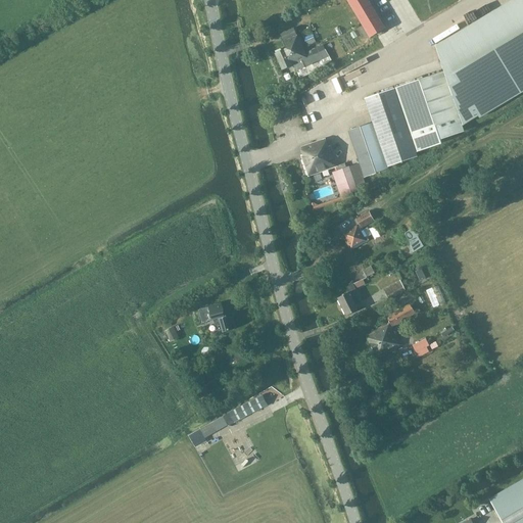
[(367,0),(347,0),(371,37),(384,29),(383,26),(367,0)]
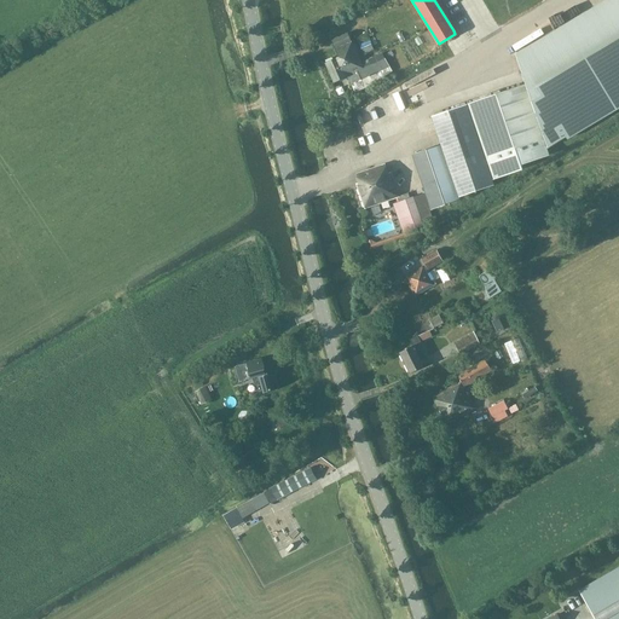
[(618,0),(606,0),(515,55),(525,85),(548,149),(566,138),(567,140),(618,109),(618,0)]
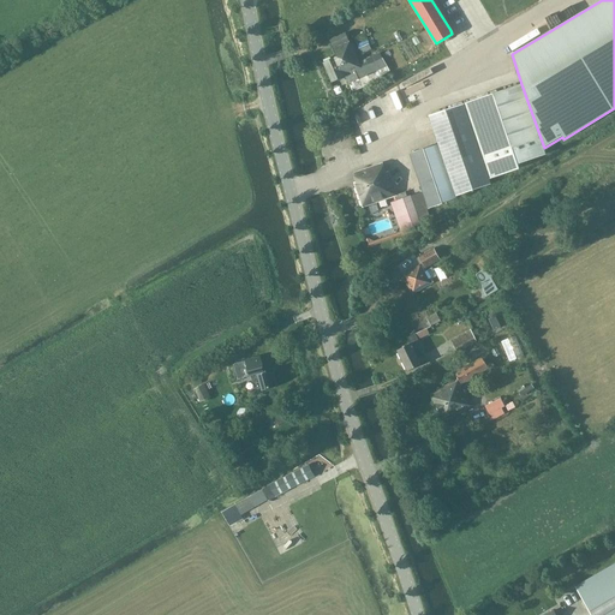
[(359,61),(346,33),(329,40),(335,58),(323,63),(332,83),(345,77),(348,84),(353,93),(369,84),(387,73),(384,67),(388,66),(380,53),(359,61)]
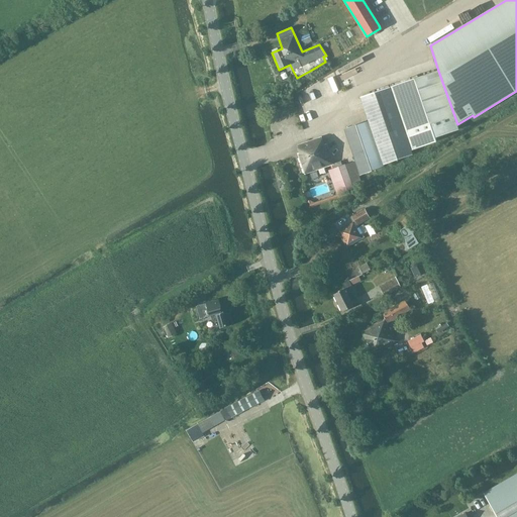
[(458,130),(457,124),(438,71),(390,88),(412,150),(437,142),(436,138),(458,130)]
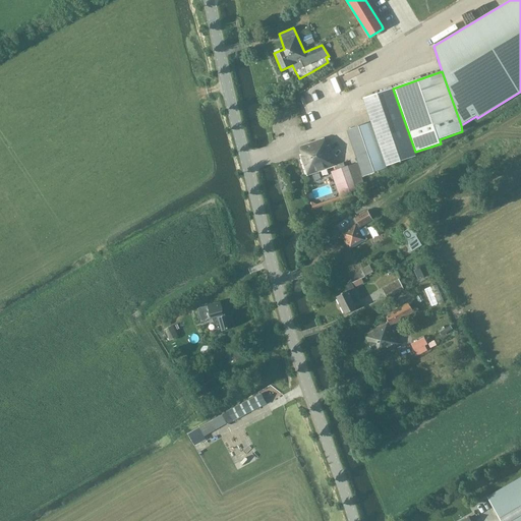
[(313,95),(335,91),(334,83),(311,88),(313,95)]
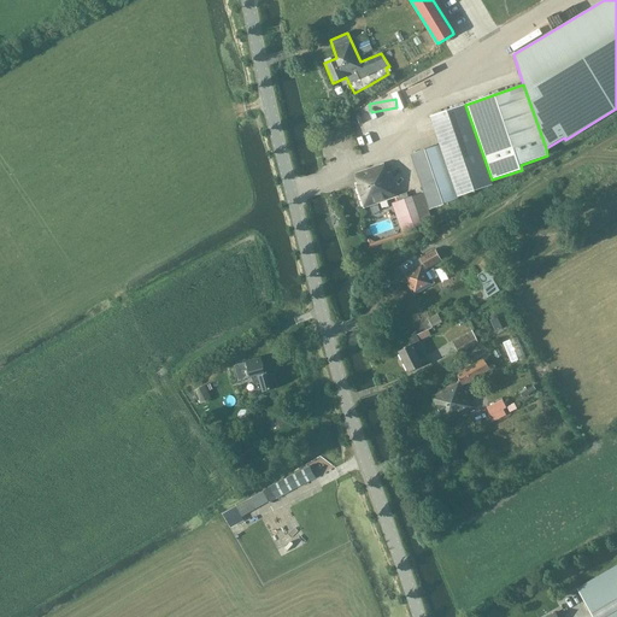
[(493,184),(492,180),(465,105),(430,116),(440,145),(411,154),(424,192),(392,204),(401,233),(434,222),(430,210),(458,199),(458,197),(493,184)]
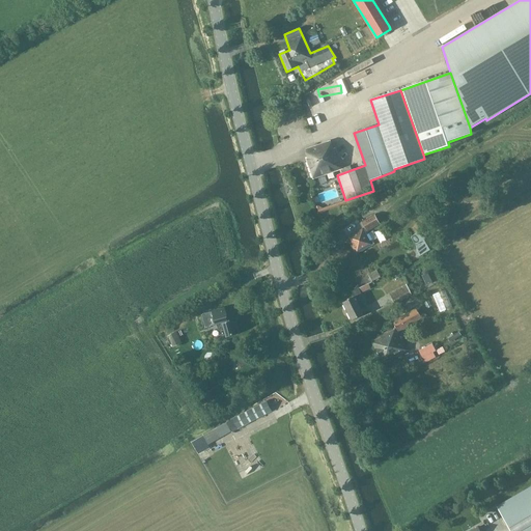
[(305,96),(296,99),(300,113),(319,109),(318,102),(307,104),(305,96)]
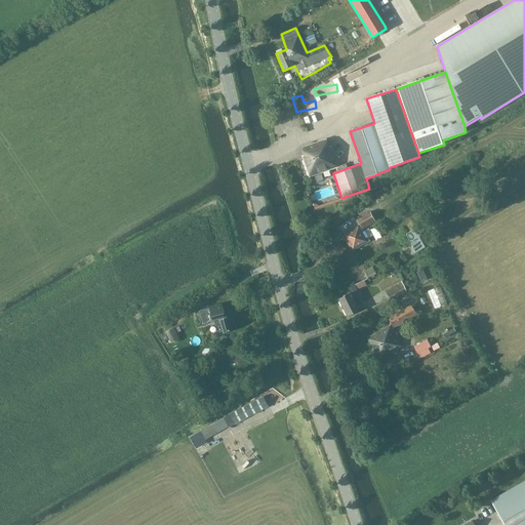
[(320,104),(328,101),(326,95),(318,99),(320,104)]
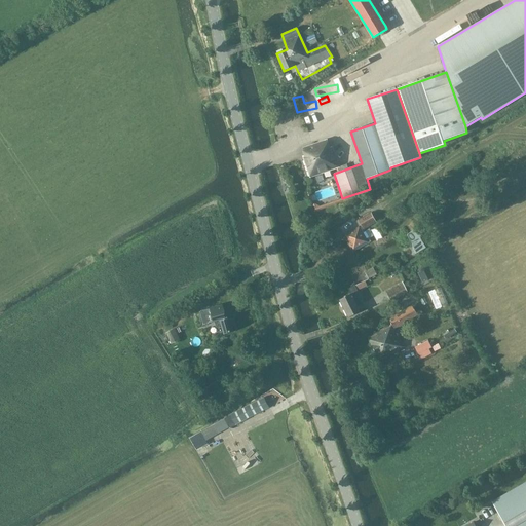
[(313,110),(299,115),(301,122),(315,117),(313,110)]
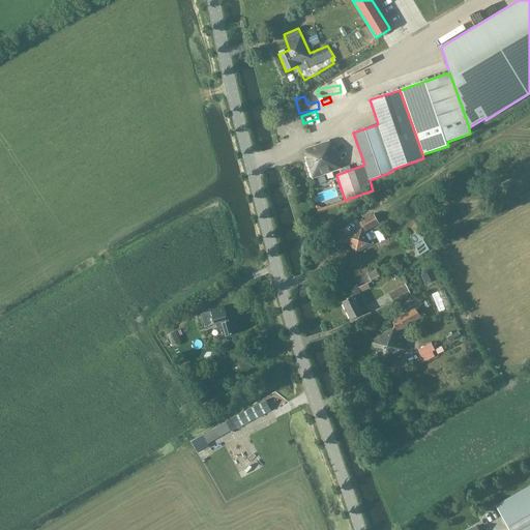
[(313,178),(343,169),(335,148),(333,149),(330,140),(303,149),(306,156),(305,157),(313,178)]
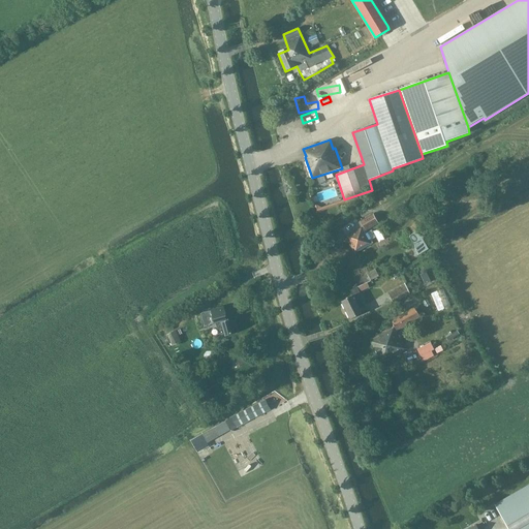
[(364,226),(367,230),(378,223),(373,214),(360,221),(361,222),(359,223),(361,227),(364,226)]
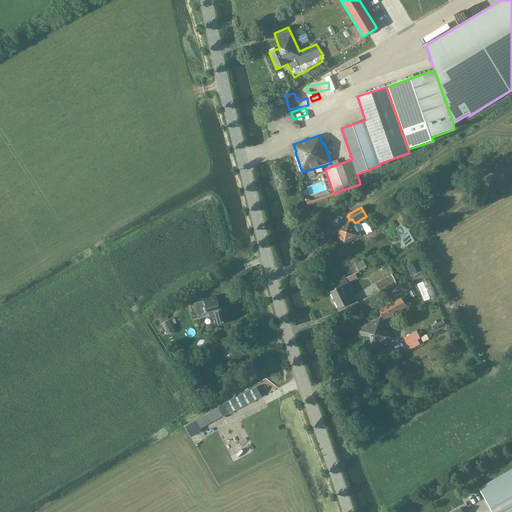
[(361,235),(355,223),(352,219),(349,220),(335,228),(343,245),(361,235)]
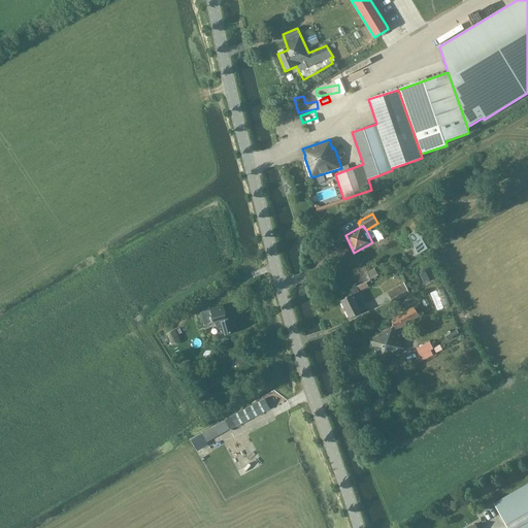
[(414,250),(417,255),(428,249),(425,245),(426,245),(424,243),(425,243),(423,242),(424,241),(422,240),(423,240),(421,238),(423,237),(421,235),(420,237),(415,231),(408,236),(414,244),(413,245),(414,246),(413,248),(414,249),(414,250)]
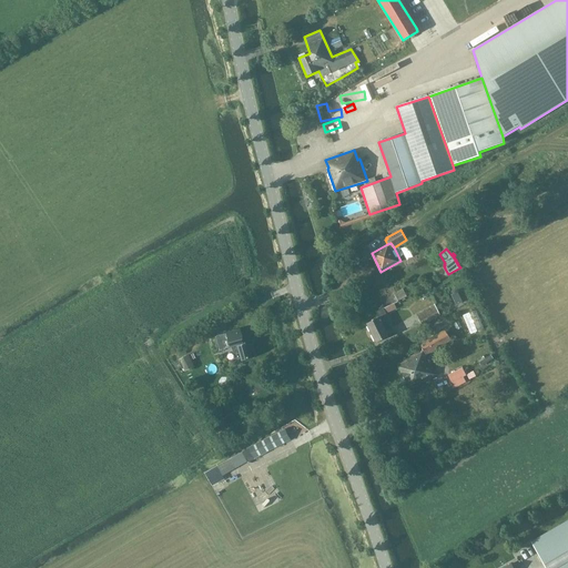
[(466,301),(460,290),(448,295),(454,306),(466,301)]
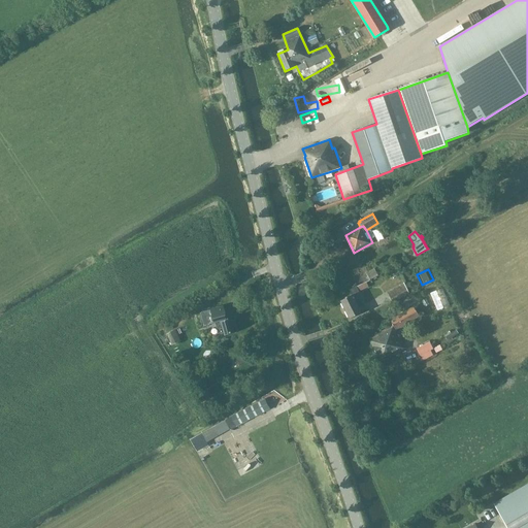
[(356,285),(358,290),(369,286),(367,281),(356,285)]
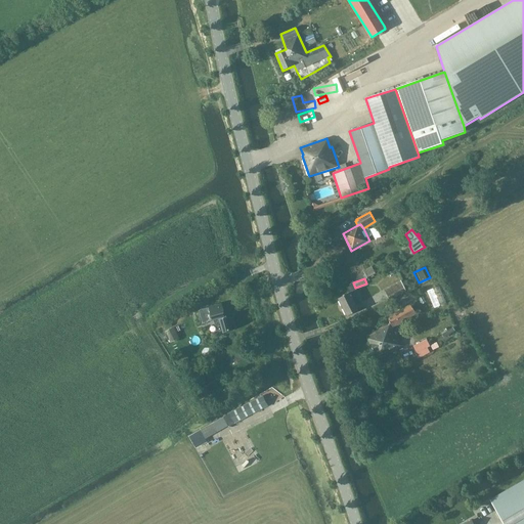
[(385,290),(390,301),(406,292),(400,281),(385,290)]
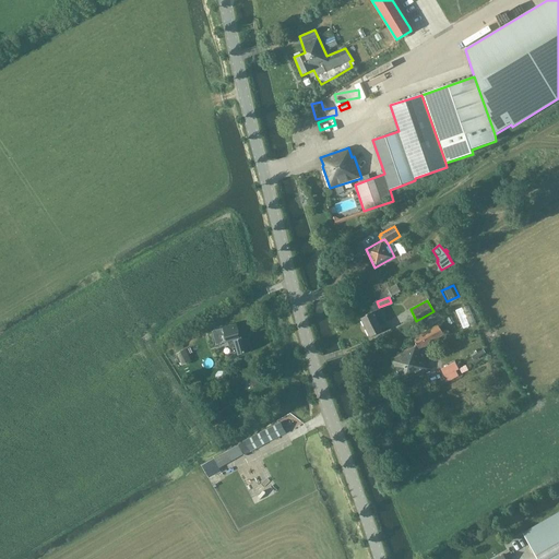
[(377,304),(370,307),(373,313),(361,319),(370,337),(384,331),(377,316),(382,313),(377,304)]
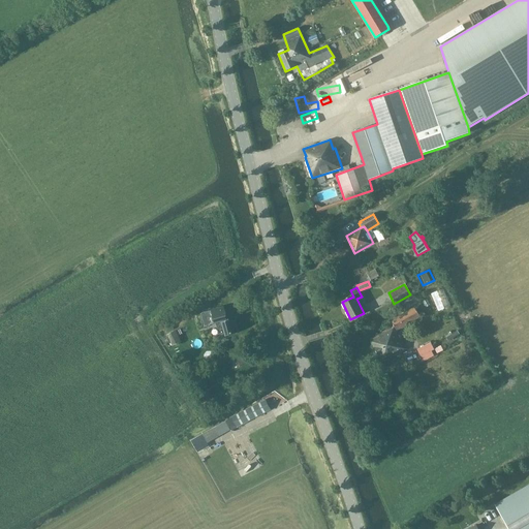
[(431,293),(439,311),(450,306),(442,288),(431,293)]
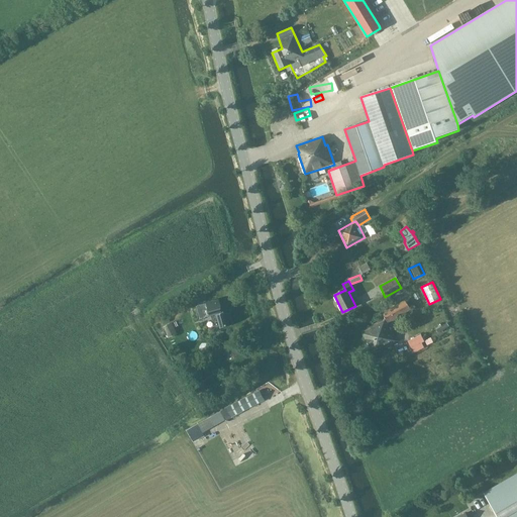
[(396,304),(412,294),(410,288),(393,298),(393,299),(392,299),(395,303),(396,303),(396,304)]
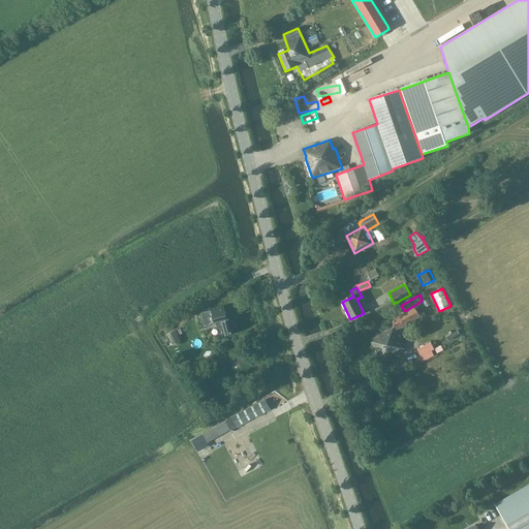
[(227,318),(224,306),(209,311),(200,313),(205,325),(214,323),(214,324),(216,323),(217,329),(220,330),(223,330),(225,337),(239,333),(236,319),(229,321),(229,319),(227,318)]
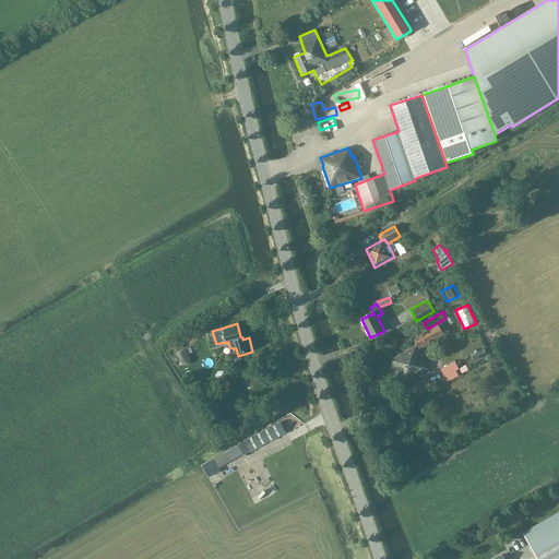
[(418,351),(444,334),(439,325),(414,340),(417,345),(396,356),(391,359),(404,383),(428,370),(424,363),(425,361),(418,351)]
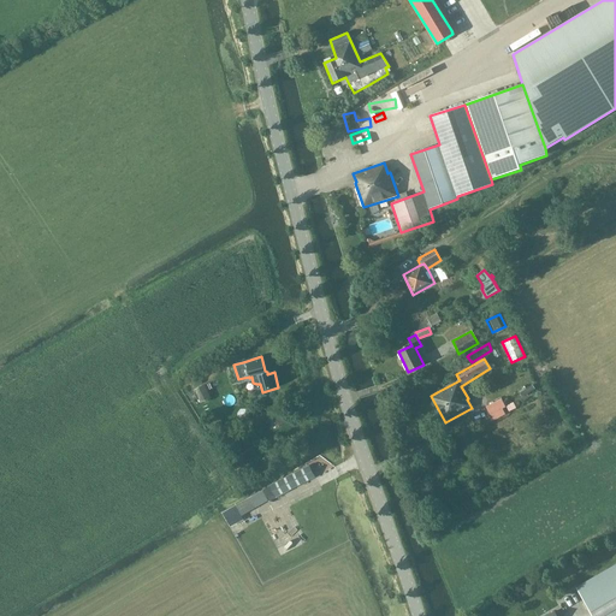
[(277,496),(315,477),(309,466),(271,486),(277,496)]
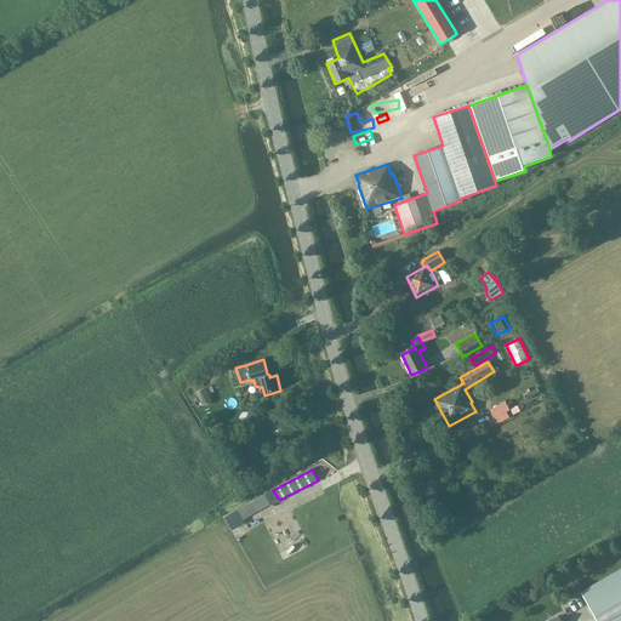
[(241,519),(257,511),(251,500),(237,508),(241,519)]
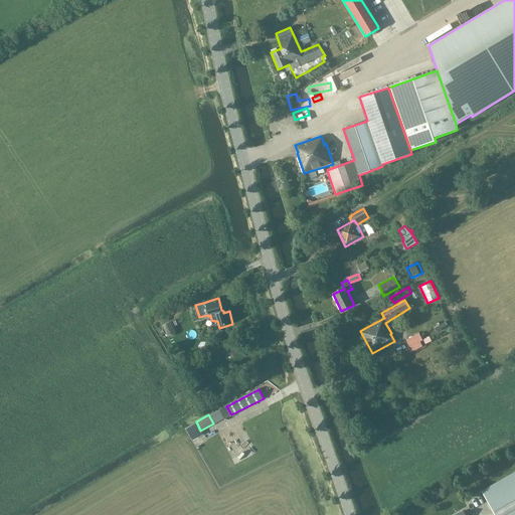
[(514,514),(514,472),(482,492),(495,514),(514,514)]
